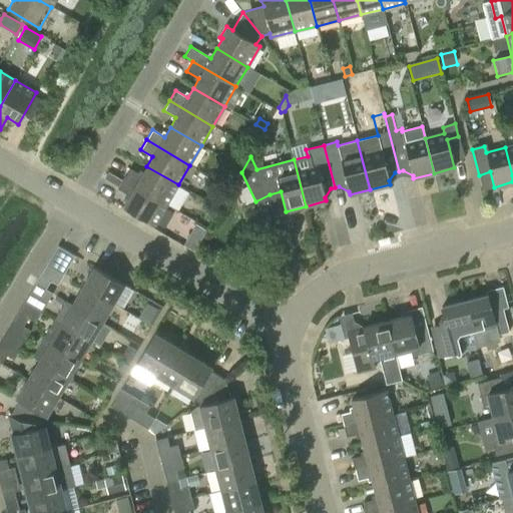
[(123,179),(166,204),(178,184),(146,166),(141,176),(129,169),(123,179)]
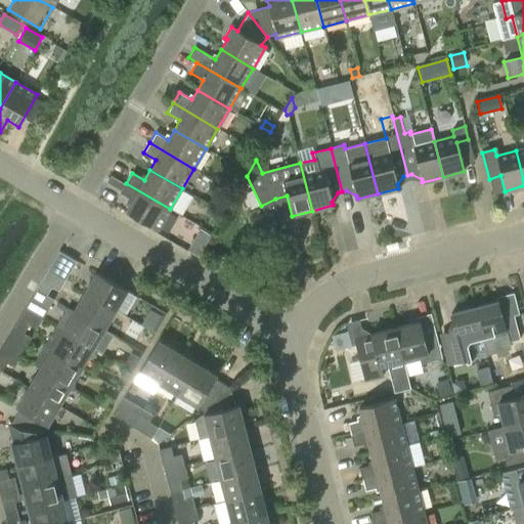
[(158,230),(170,209),(126,183),(120,193),(132,201),(126,211),(158,230)]
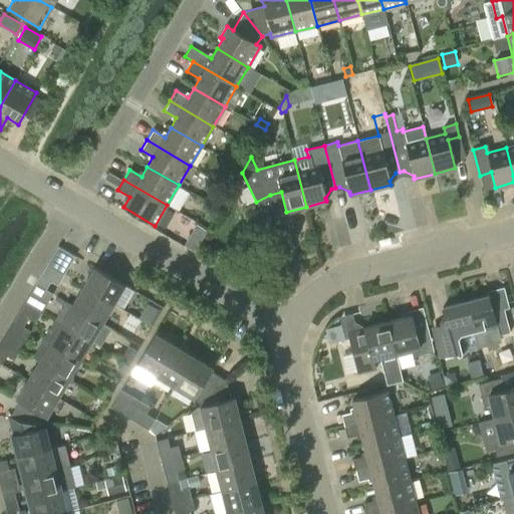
[(45,265),(63,275),(74,256),(57,246),(45,265)]
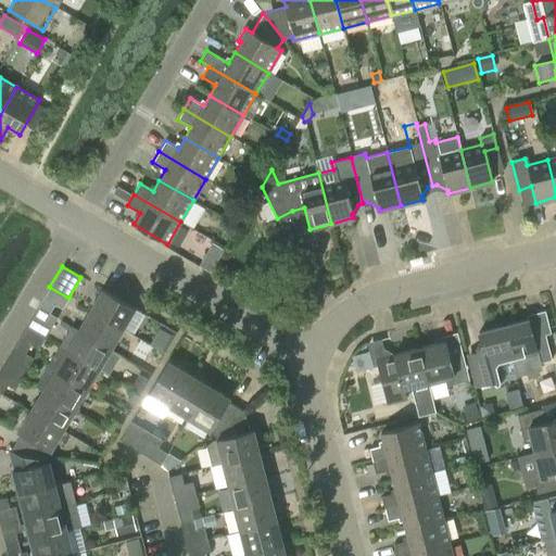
[(102,289),(89,310),(122,329),(135,308),(102,289)]
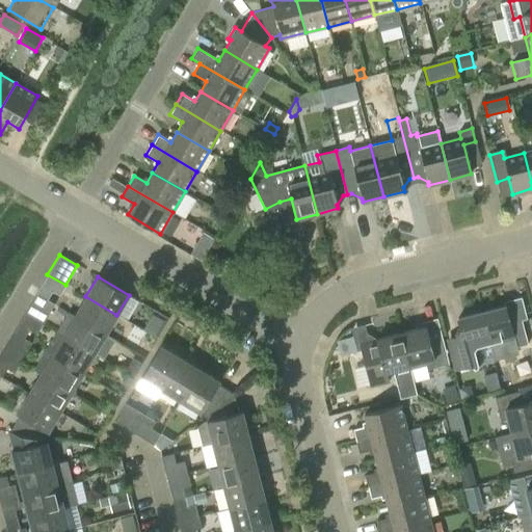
[(52,291),(41,285),(36,293),(47,299),(52,291)]
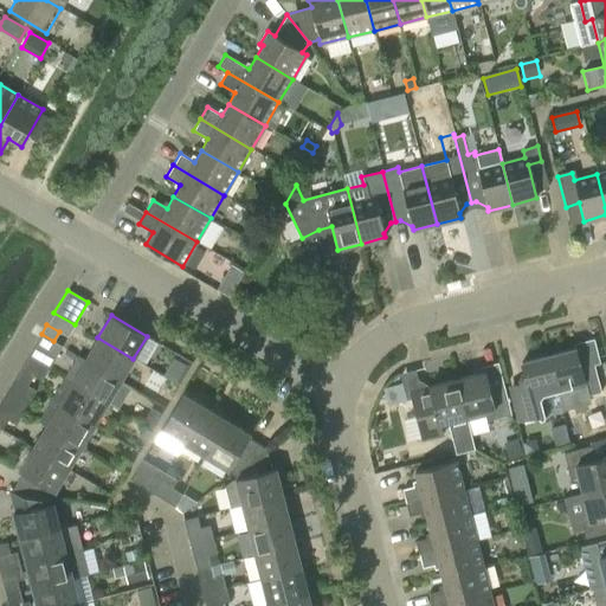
[(42,334),(36,343),(56,356),(62,347),(53,341),(42,334)]
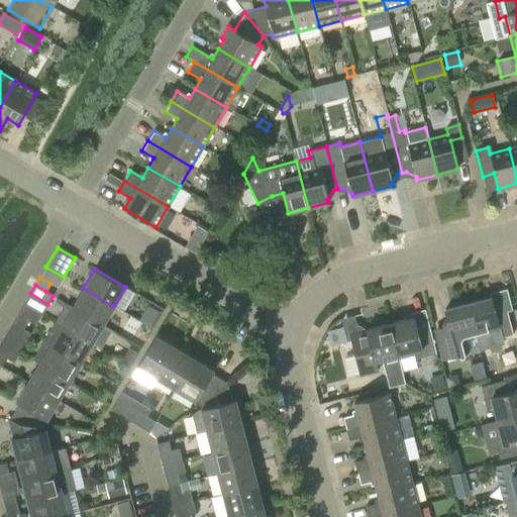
[(72,307),(102,325),(113,306),(83,288),(72,307)]
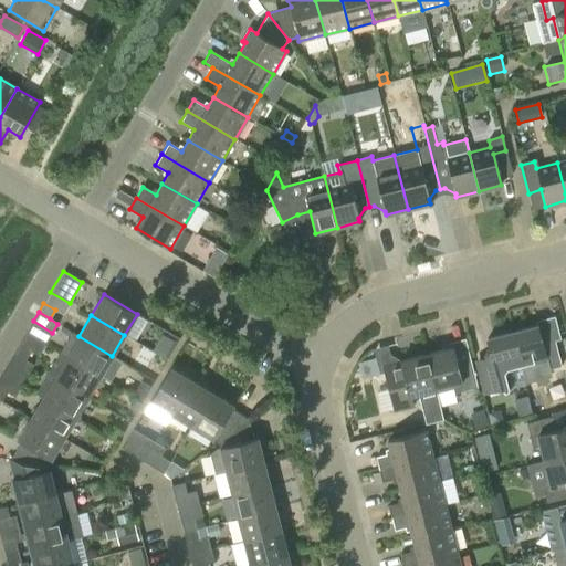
[(536,326),(512,333),(520,365),(525,383),(551,376),(549,369),(561,367),(554,341),(541,344),(536,326)]
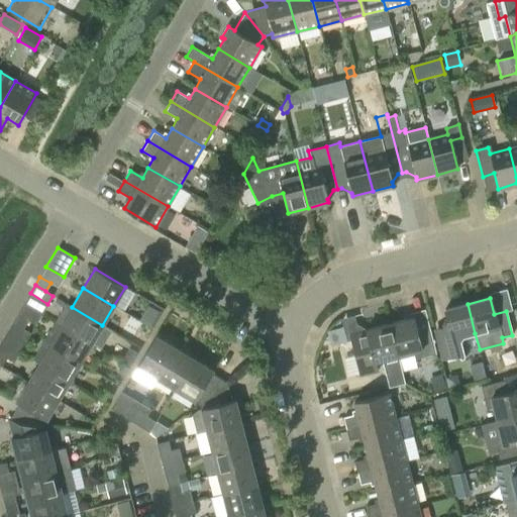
[(152,329),(164,310),(150,302),(138,321),(152,329)]
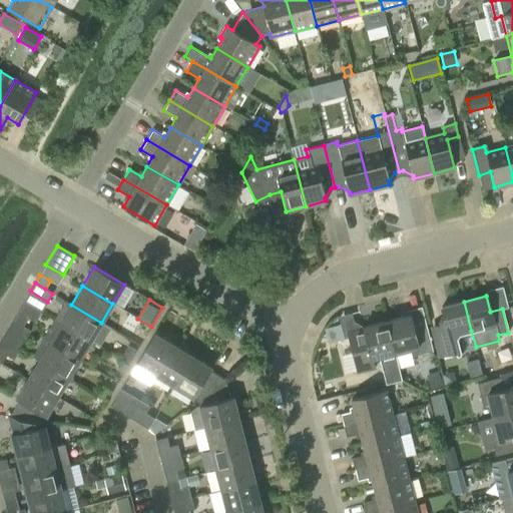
[(101,323),(71,305),(66,302),(55,320),(60,324),(90,342),(97,345),(100,347),(111,329),(101,323)]
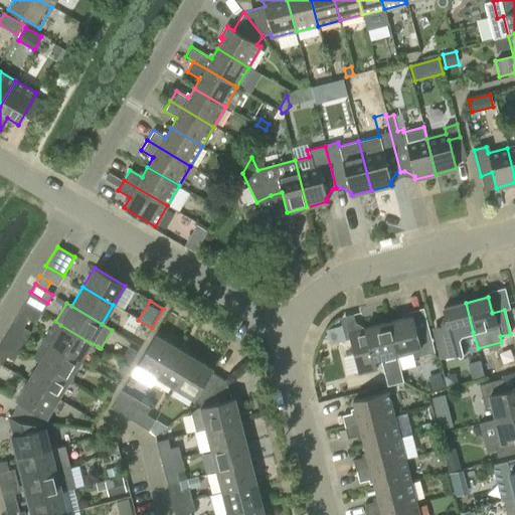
[(462,335),(473,332),(466,303),(443,309),(447,324),(436,327),(443,357),(466,351),(462,335)]
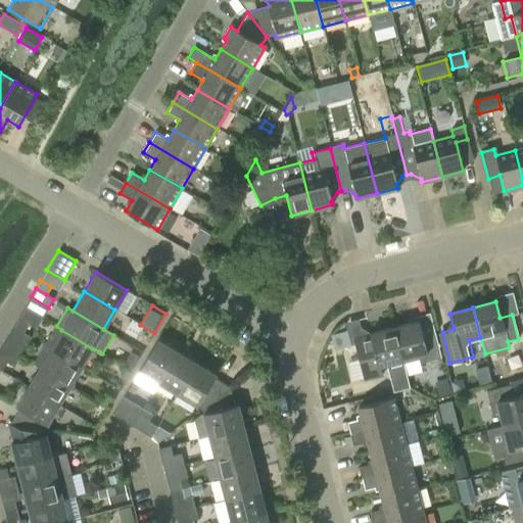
[(413,318),(415,323),(394,328),(402,360),(426,353),(428,361),(440,358),(429,314),(413,318)]
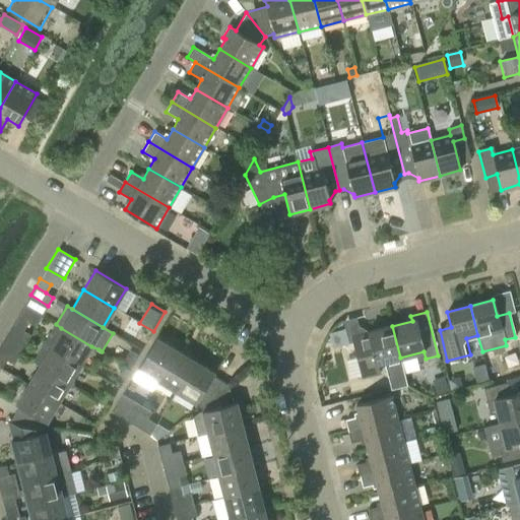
[(17,316),(13,325),(23,331),(28,322),(17,316)]
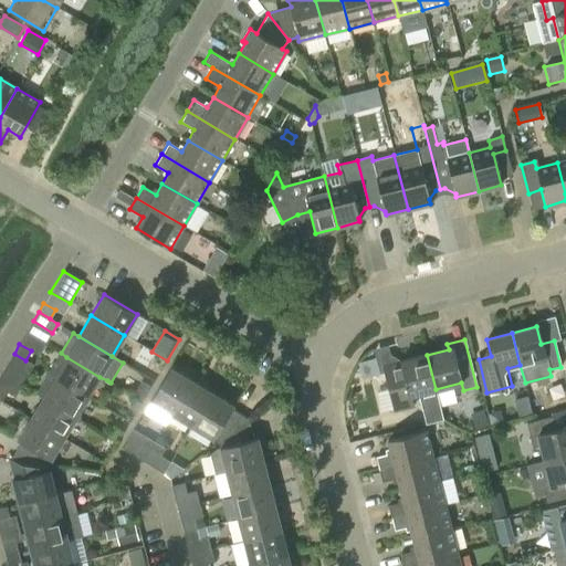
[(107,380),(100,377),(66,357),(61,353),(49,374),(87,397),(95,401),(107,380)]
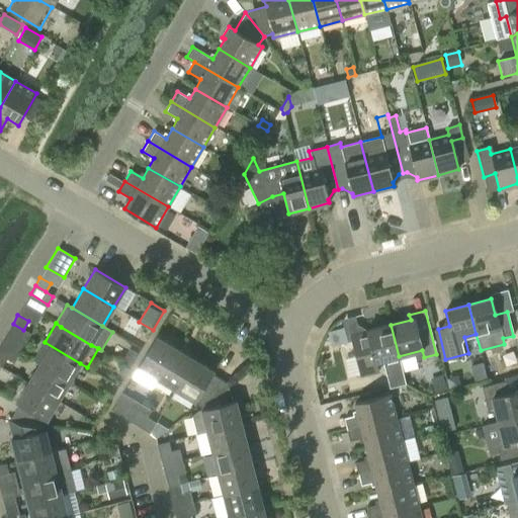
[(13,324),(8,332),(25,342),(30,334),(23,330),(13,324)]
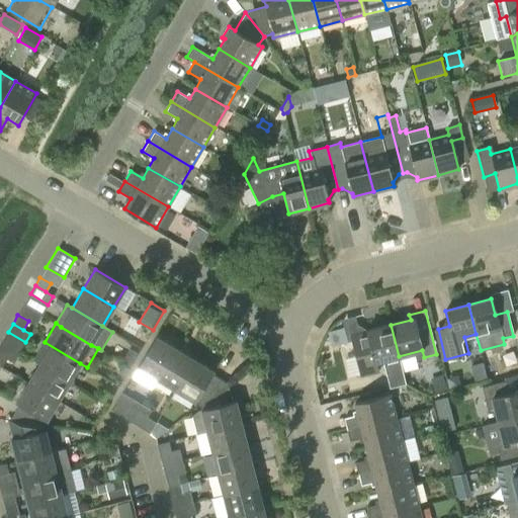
[(399,356),(391,325),(366,331),(370,346),(358,349),(364,373),(376,369),(374,362),(383,360),(391,387),(405,383),(399,356)]
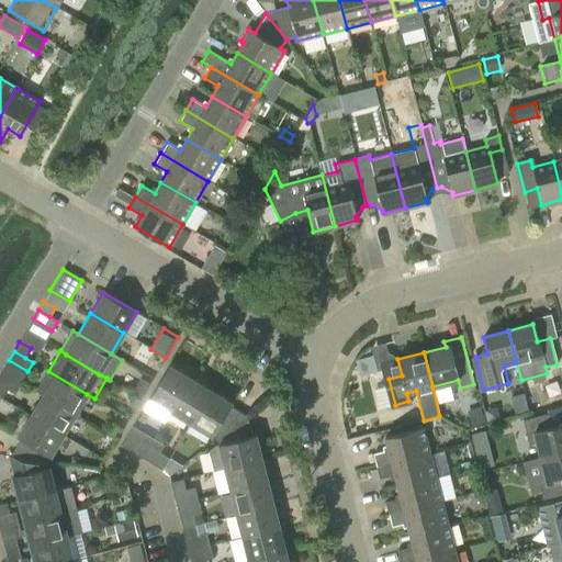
[(169,366),(149,398),(170,411),(190,378),(169,366)]
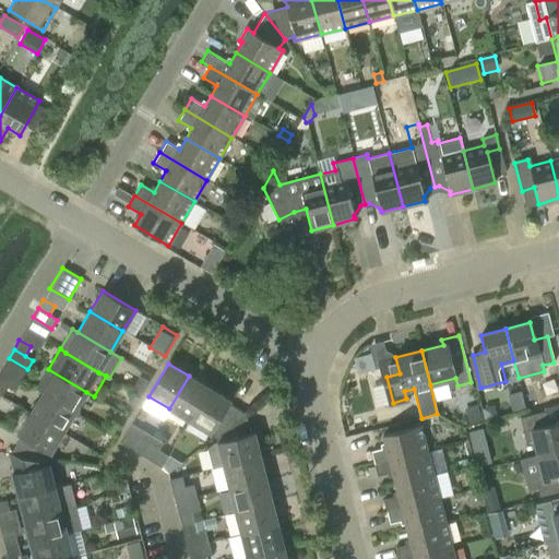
[(36,390),(42,393),(74,413),(86,392),(48,369),(36,390)]
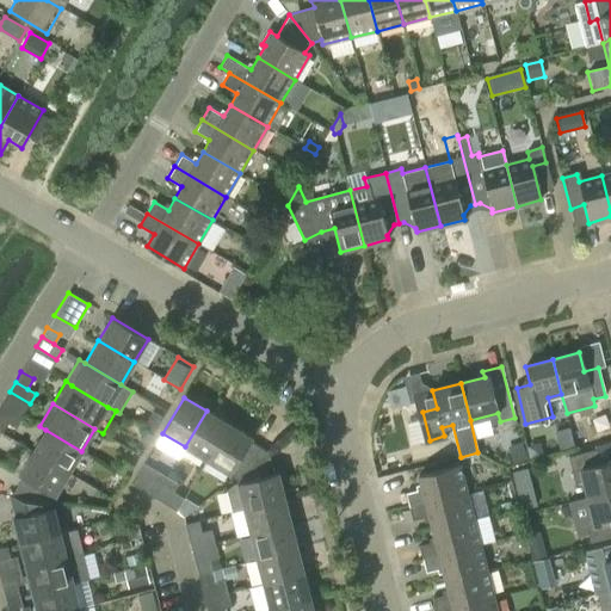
[(207,411),(185,446),(207,461),(229,424),(207,411)]
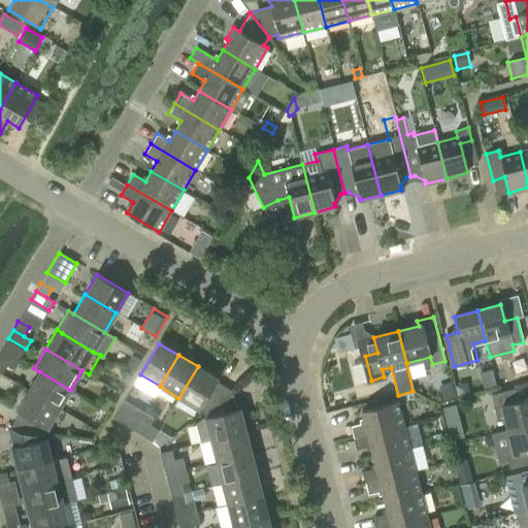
[(198,366),(178,398),(203,413),(232,391),(216,382),(218,378),(198,366)]
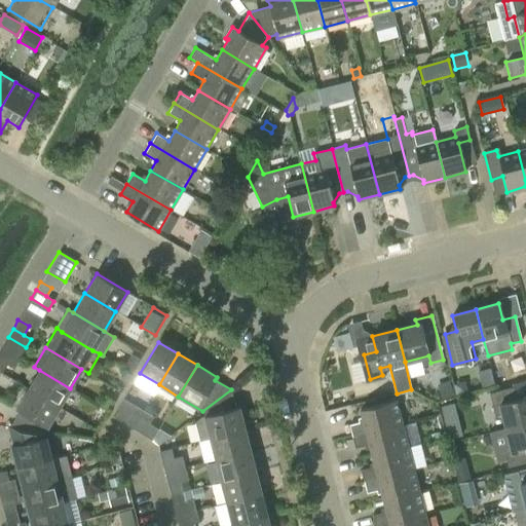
[(478,372),(482,387),(494,384),(490,369),(478,372)]
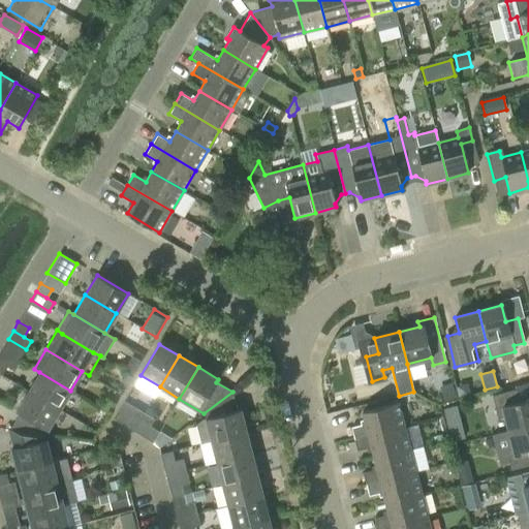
[(70,391),(39,372),(28,391),(59,409),(70,391)]
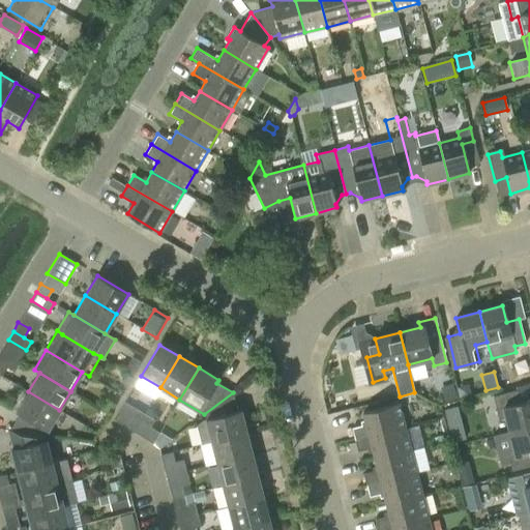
[(127,385),(131,378),(126,374),(121,382),(127,385)]
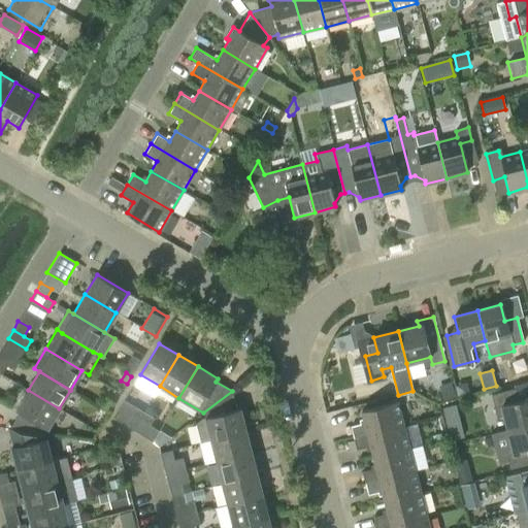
[(527,398),(518,401),(515,389),(491,395),(497,419),(504,417),(507,430),(527,424),(527,398)]
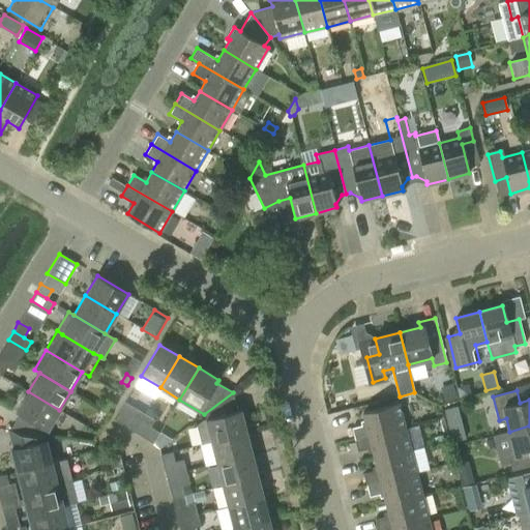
[(20,413),(9,430),(31,433),(45,435),(59,410),(28,391),(17,412),(20,413)]
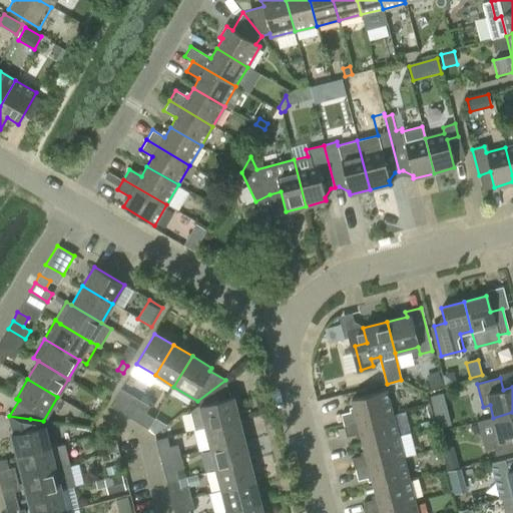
[(225,380),(197,401),(198,405),(189,413),(194,430),(204,428),(238,419),(233,397),(230,398),(225,380)]
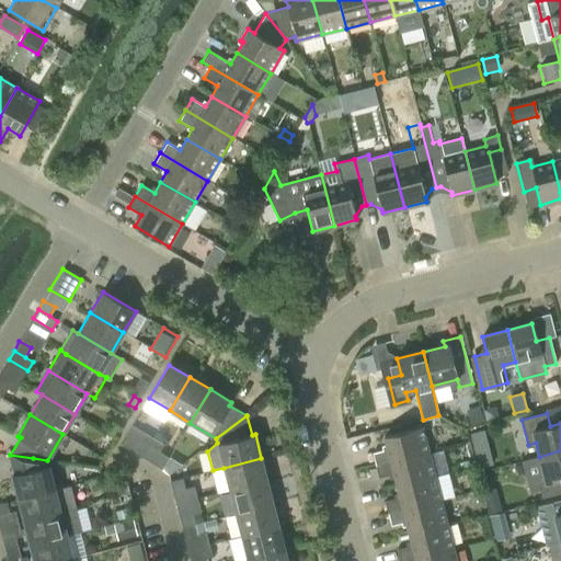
[(152,438),(132,425),(121,444),(141,457),(152,438)]
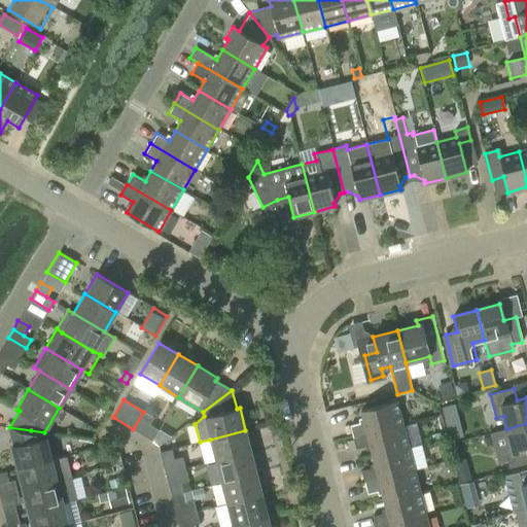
[(350,426),(352,437),(402,424),(396,400),(360,410),(363,422),(350,426)]
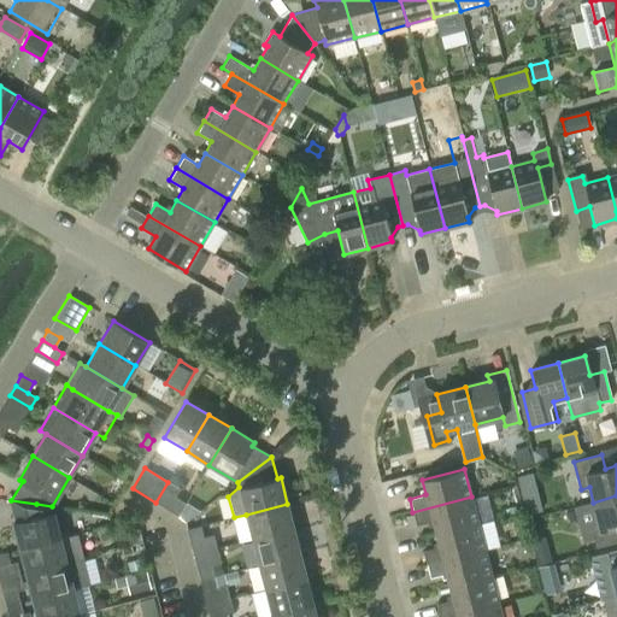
[(533,474),(517,477),(521,492),(536,488),(533,474)]
